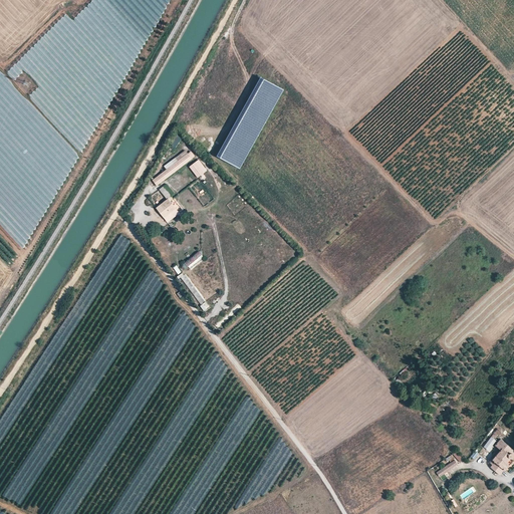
[(284,90),(261,77),(217,157),(240,169),(284,90)]
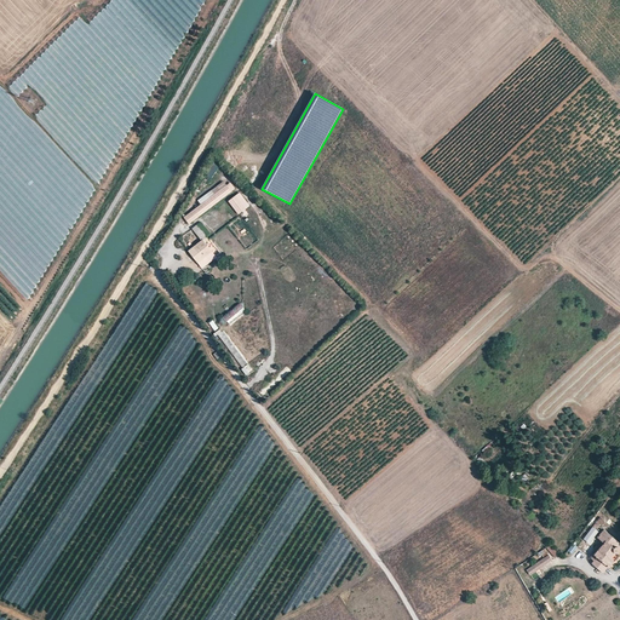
[(205,176),(211,179),(219,165),(213,160),(205,176)]
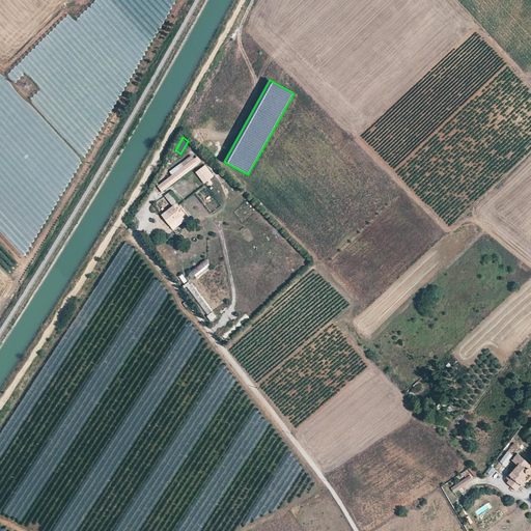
[(194,159),(158,186),(162,192),(199,165),(194,159)]
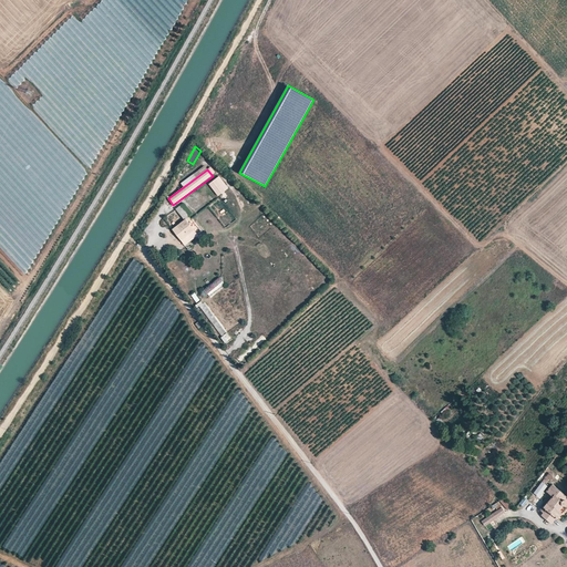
[(228,188),(219,176),(208,184),(218,196),(228,188)]
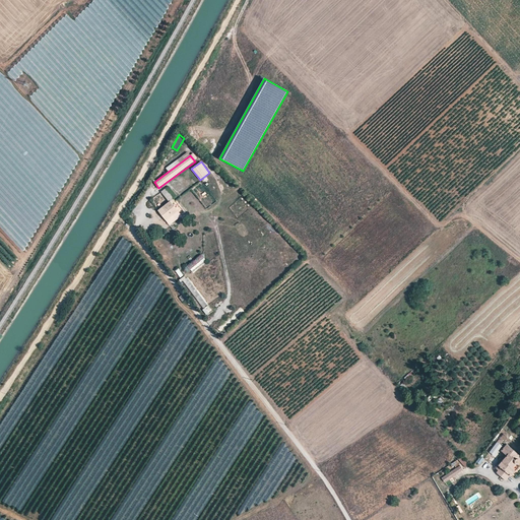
[(223,194),(212,182),(206,187),(217,199),(223,194)]
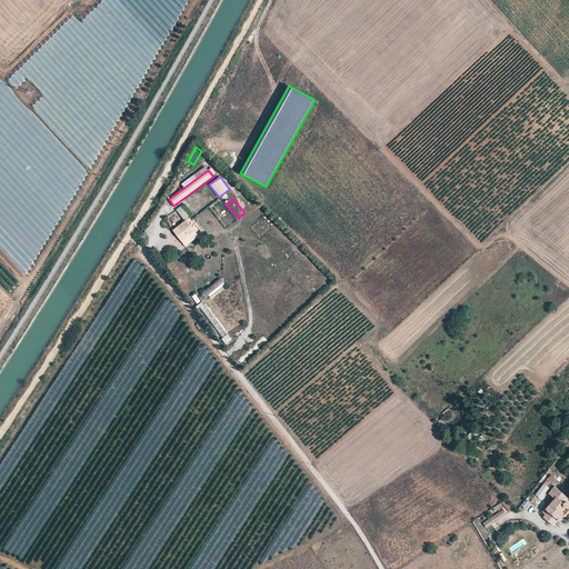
[(163,210),(167,215),(173,210),(170,206),(163,210)]
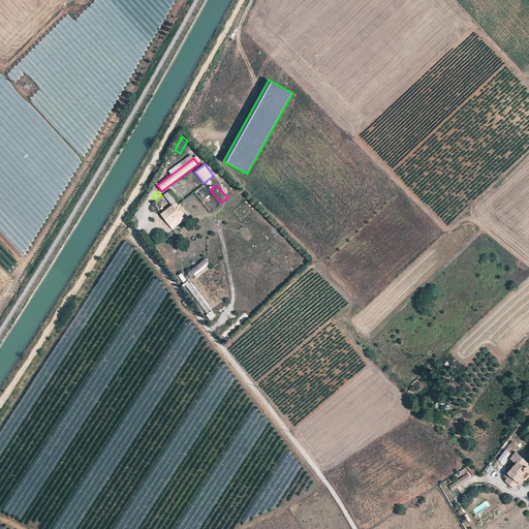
[(178,209),(174,204),(160,214),(173,229),(185,219),(182,215),(185,213),(181,207),(178,209)]
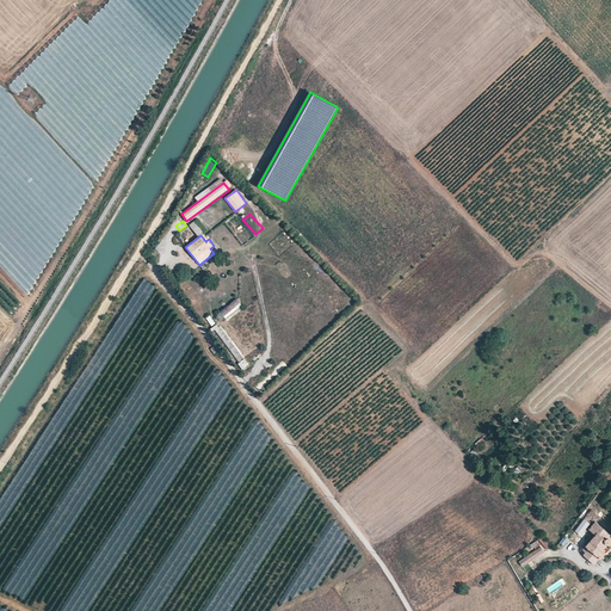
[(143,298),(146,292),(152,294),(155,285),(141,281),(136,296),(143,298)]
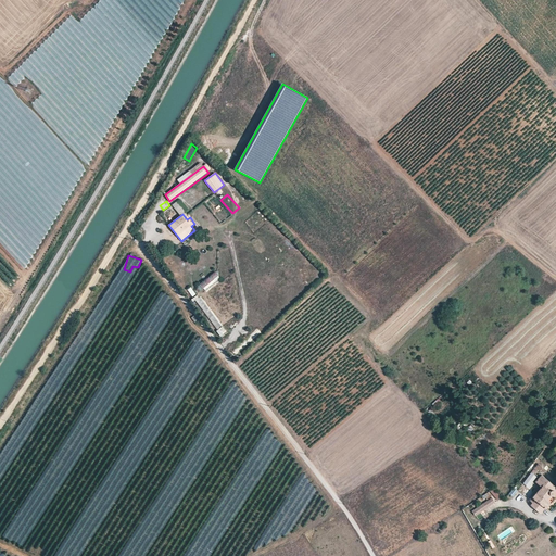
[(205,292),(222,281),(216,274),(200,283),(205,292)]
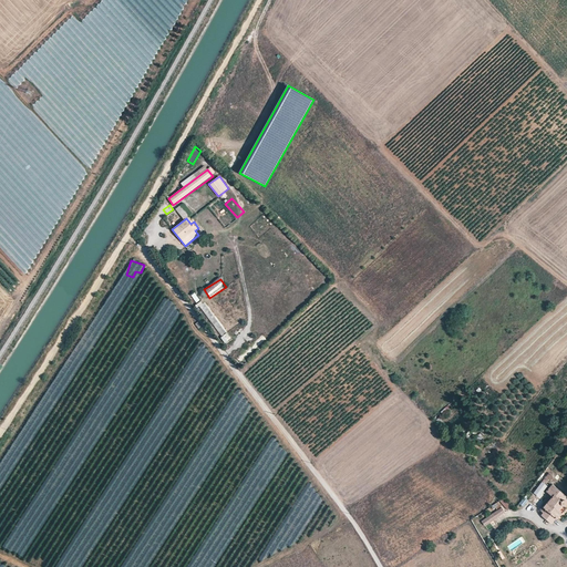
[(225,344),(232,340),(203,299),(197,303),(225,344)]
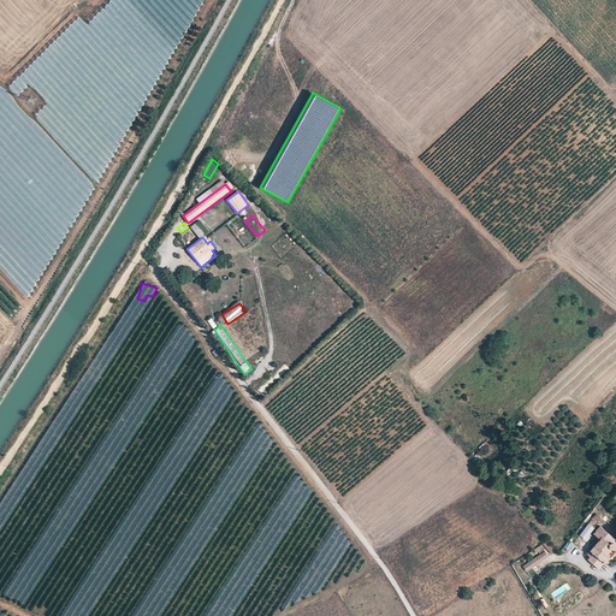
[(265,392),(288,367),(284,363),(260,389),(265,392)]
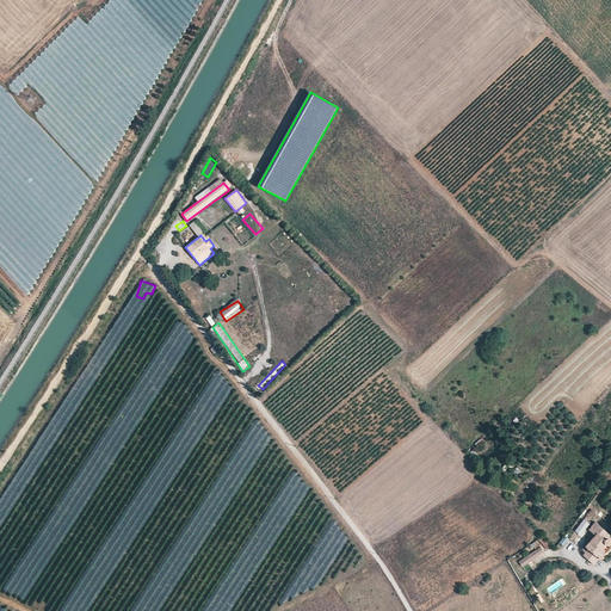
[(598,534),(600,526),(596,523),(588,530),(594,536),(585,545),(586,548),(584,551),(586,554),(584,556),(594,566),(600,560),(602,560),(608,553),(606,553),(610,547),(610,545),(610,538),(608,539),(605,542),(604,544),(602,542),(604,539),(603,537),(598,534)]
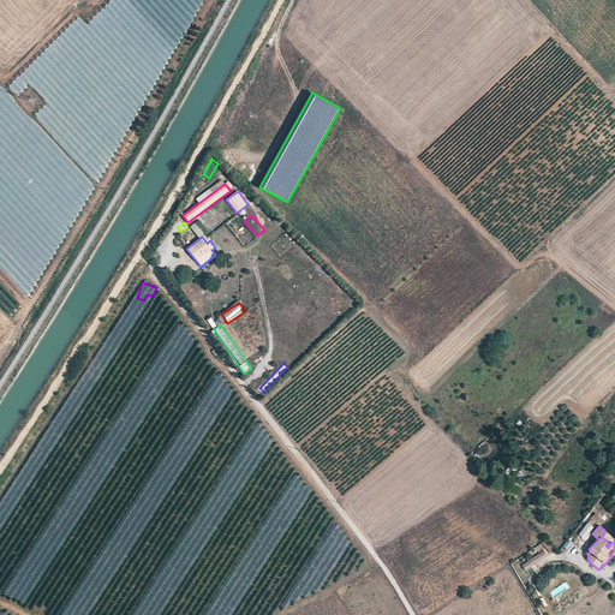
[(544,549),(541,544),(533,549),(537,554),(544,549)]
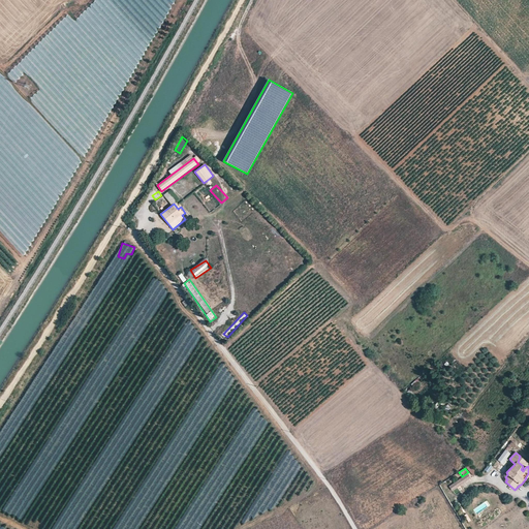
[(471,479),(468,474),(448,487),(452,492),(471,479)]
